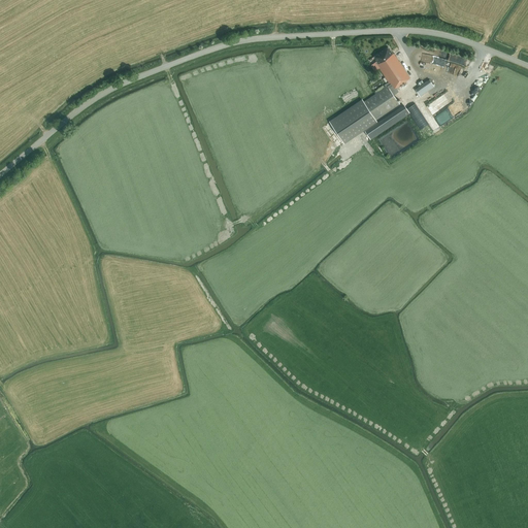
[(426,46),(424,52),(442,57),(443,52),(426,46)]
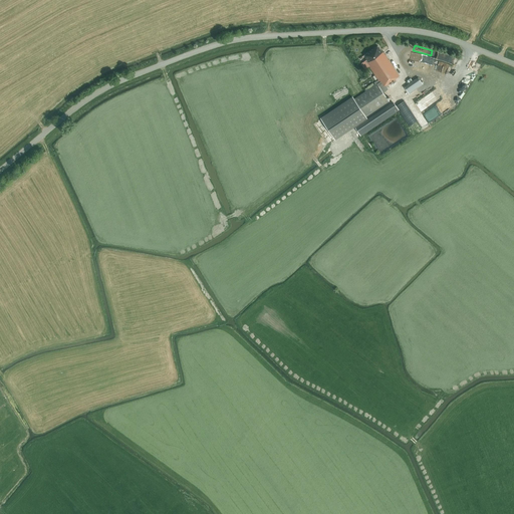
[(353,97),(321,118),(334,139),(353,125),(360,136),(398,110),(393,103),(367,119),(366,116),(389,101),(383,92),(388,89),(386,86),(392,82),(396,79),(395,78),(399,76),(383,52),(382,52),(378,46),(364,55),(368,62),(367,63),(378,80),(373,82),(374,83),(365,90),(364,90),(365,91),(354,98),(353,97)]
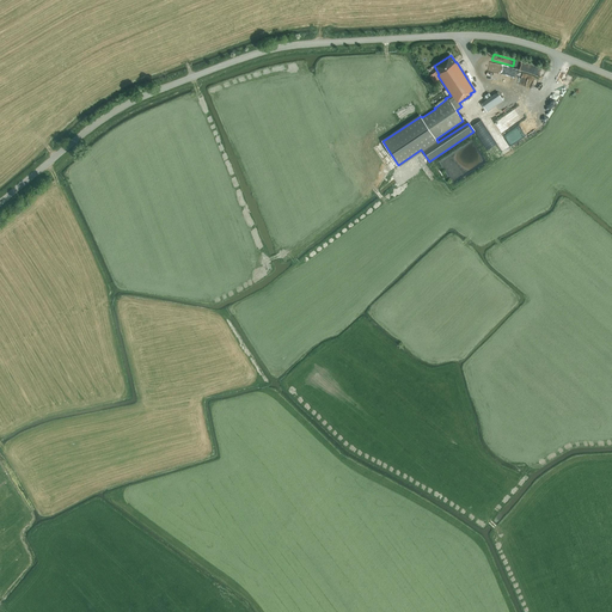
[(497,92),(481,104),(487,111),(503,101),(497,92)]
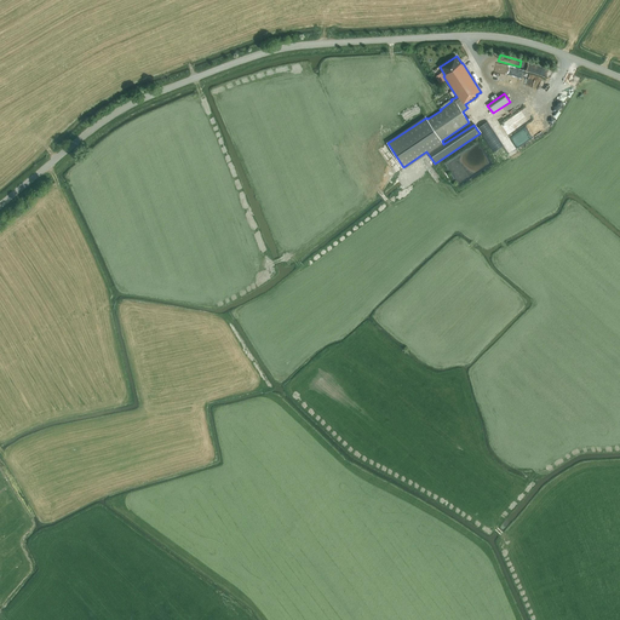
[(503,118),(511,113),(509,107),(500,112),(503,118)]
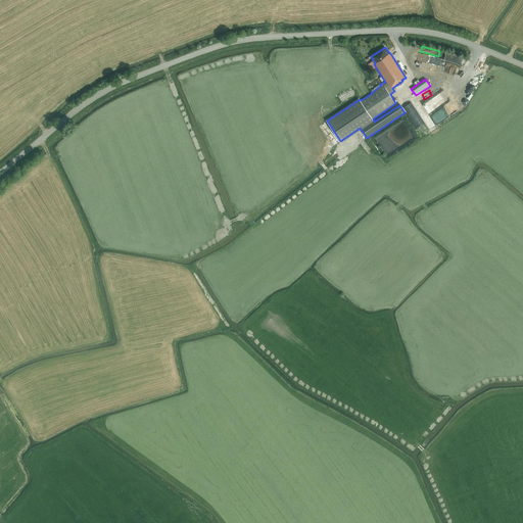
[(430,111),(438,107),(433,98),(425,103),(430,111)]
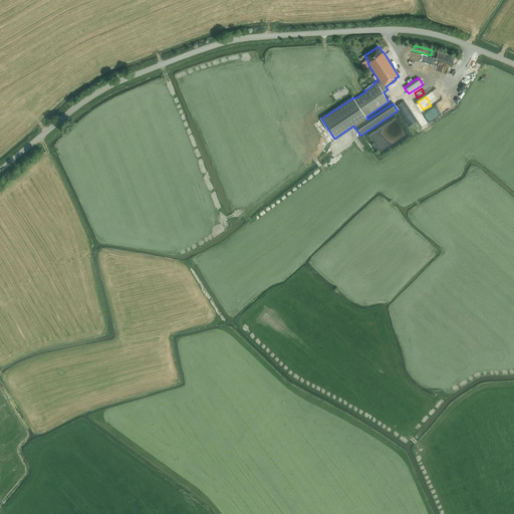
[(404,100),(396,106),(409,126),(418,120),(404,100)]
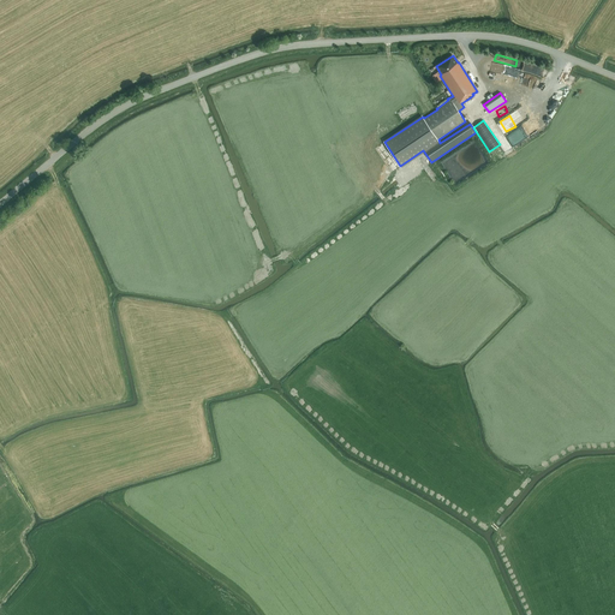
[(517,130),(508,136),(514,144),(523,137),(517,130)]
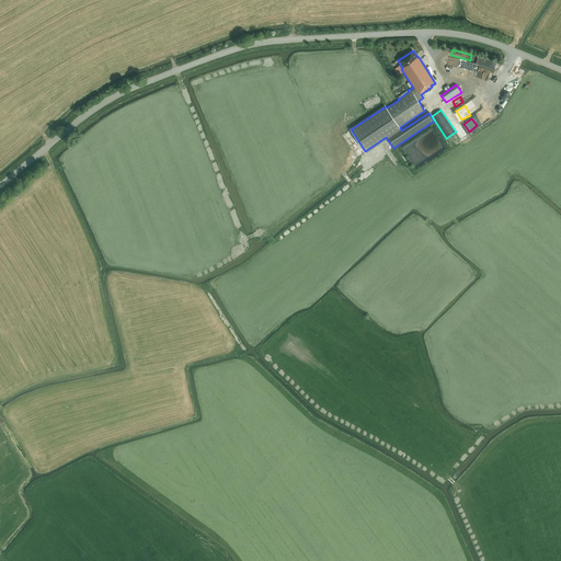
[(460,139),(468,136),(465,129),(458,133),(460,139)]
